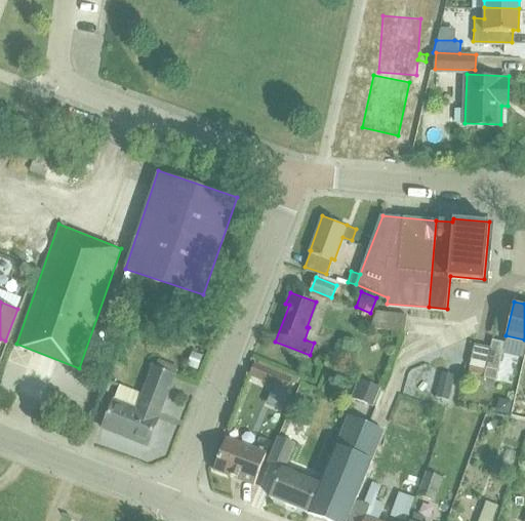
[(405,329),(407,312),(378,309),(372,325),(405,329)]
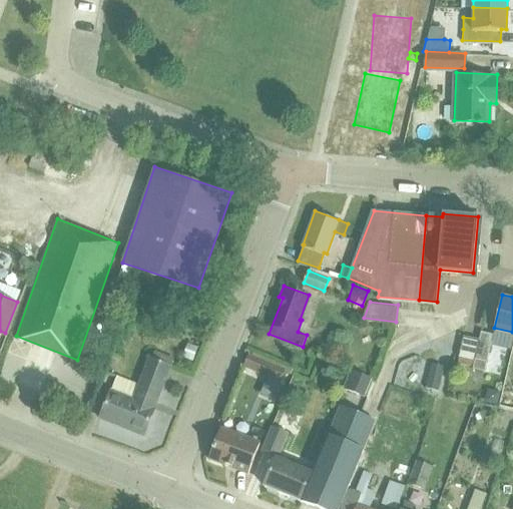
[(494,332),(482,329),(480,337),(475,357),(473,366),(485,369),(494,332)]
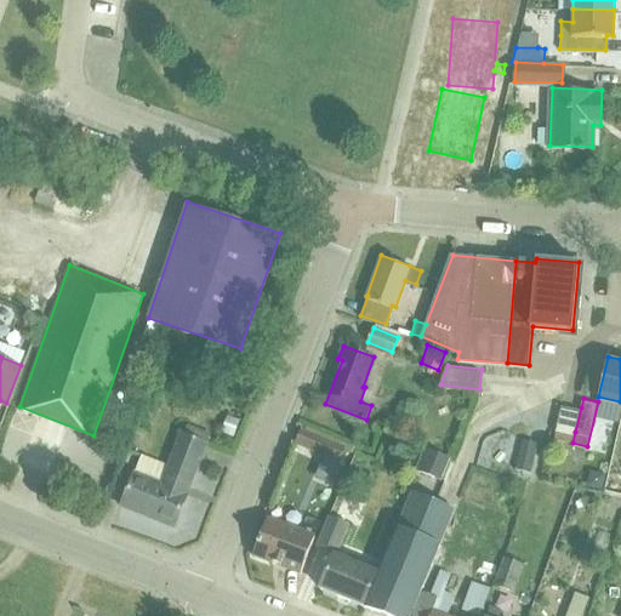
[(556,428),(575,432),(581,408),(562,403),(556,428)]
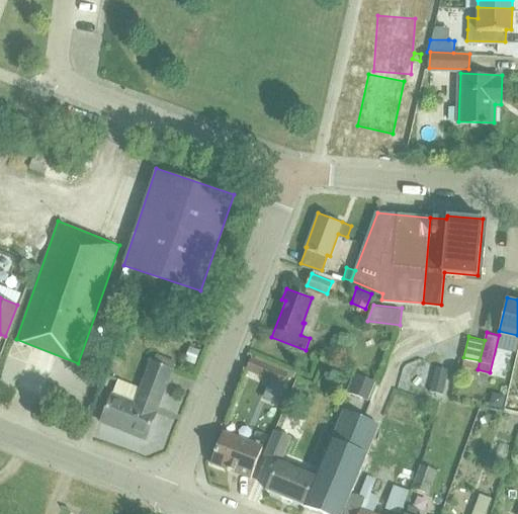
[(189,348),(185,359),(194,362),(198,351),(189,348)]
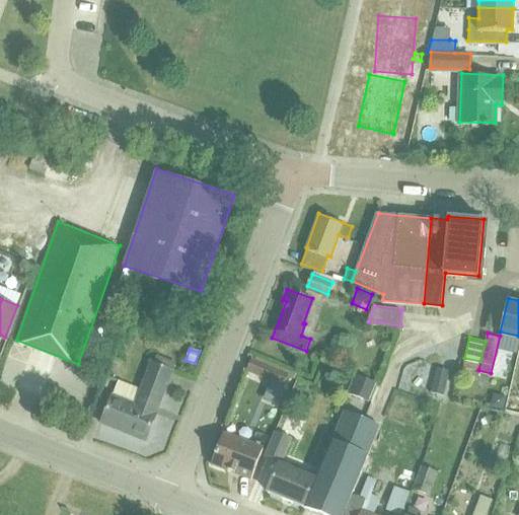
[(246,369),(284,383),(289,370),(251,355),(246,369)]
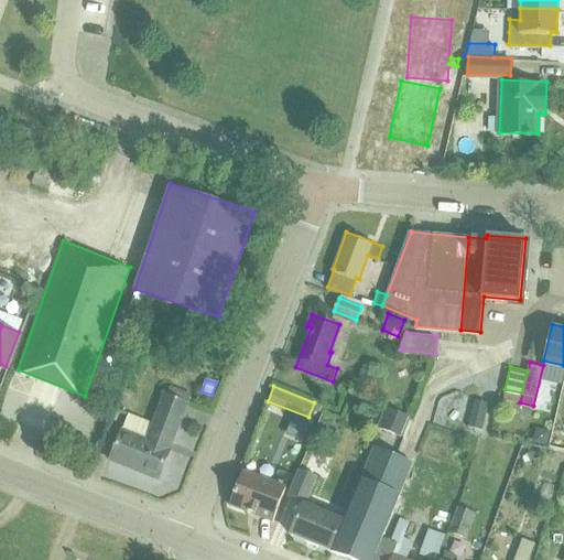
[(121,427),(109,458),(159,477),(188,401),(164,391),(147,437),(121,427)]
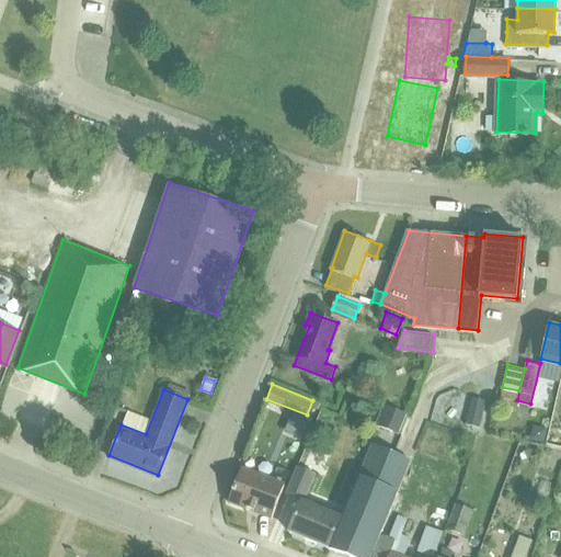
[(471,396),(466,422),(479,425),(485,399),(471,396)]
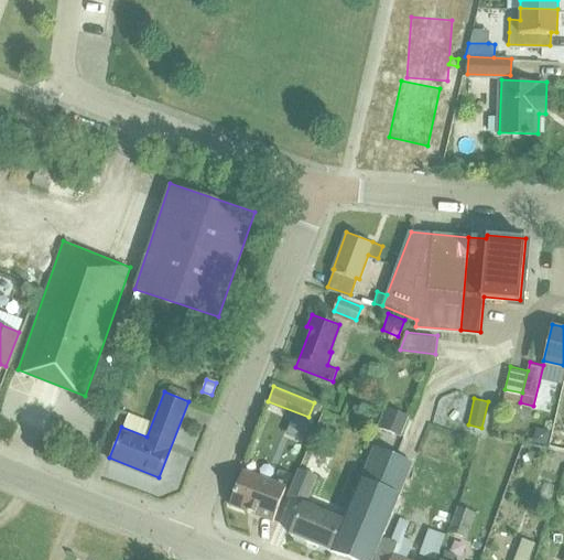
[(381,426),(400,433),(409,415),(389,407),(381,426)]
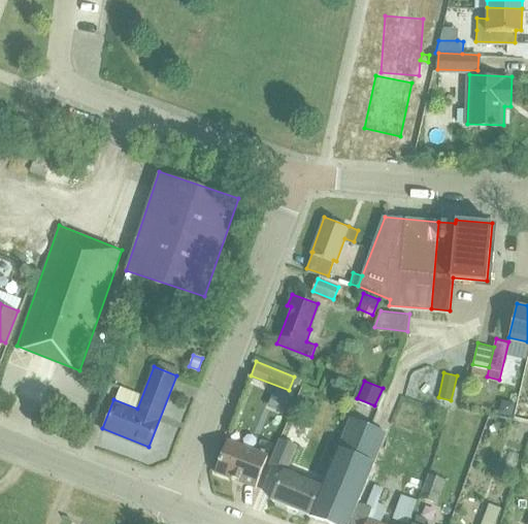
[(350,416),(323,481),(309,514),(333,523),(348,523),(352,516),(358,501),(387,431),(350,416)]
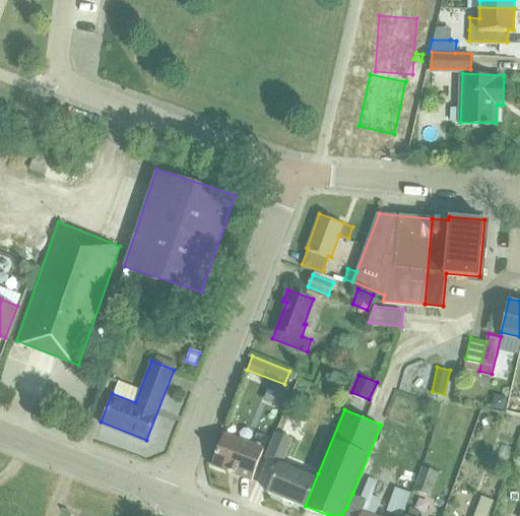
[(490,414),(480,417),(483,425),(493,421),(490,414)]
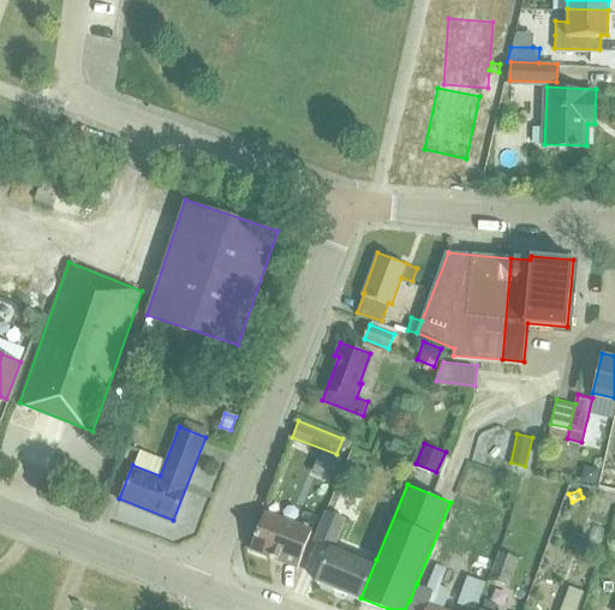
[(346,518),(327,509),(315,539),(328,544),(329,540),(335,543),(346,518)]
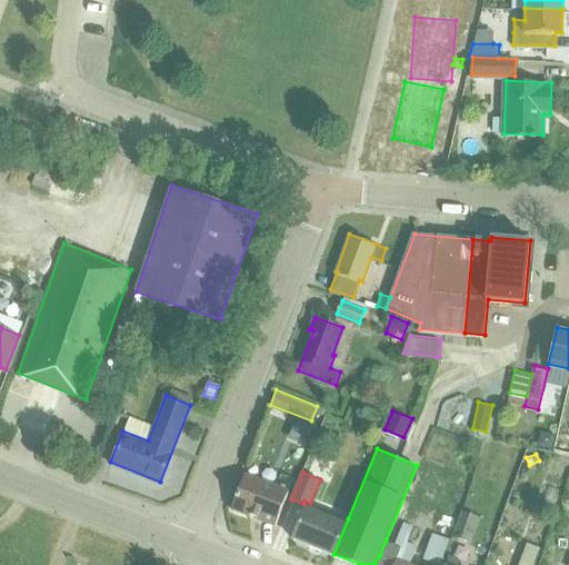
[(289,491),(246,474),(232,506),(276,524),(289,491)]
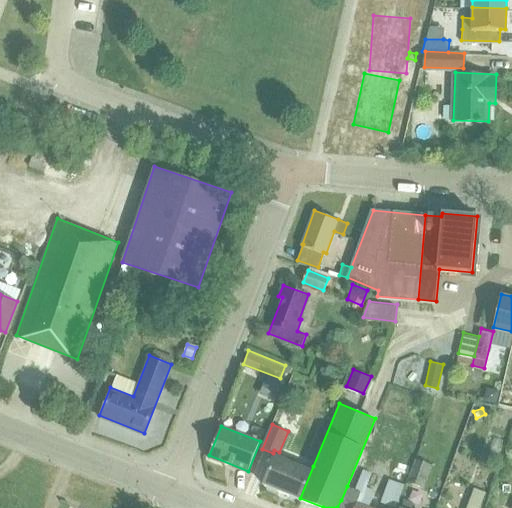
[(300,498),(313,466),(290,457),(289,461),(276,456),(264,484),(300,498)]
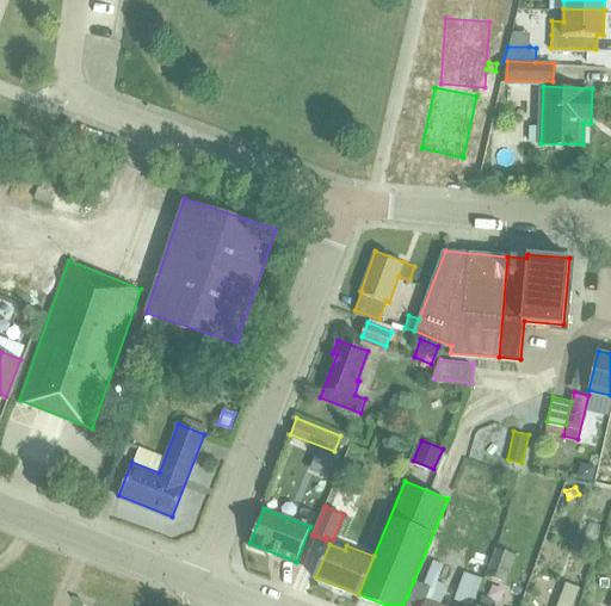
[(497,546),(487,573),(505,580),(514,552),(497,546)]
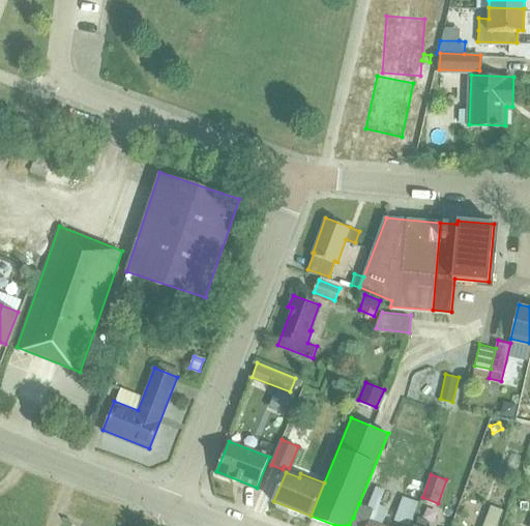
[(356,519),(353,525),(389,525),(382,523),(388,507),(378,504),(384,488),(377,485),(367,506),(359,503),(353,518),(356,519)]
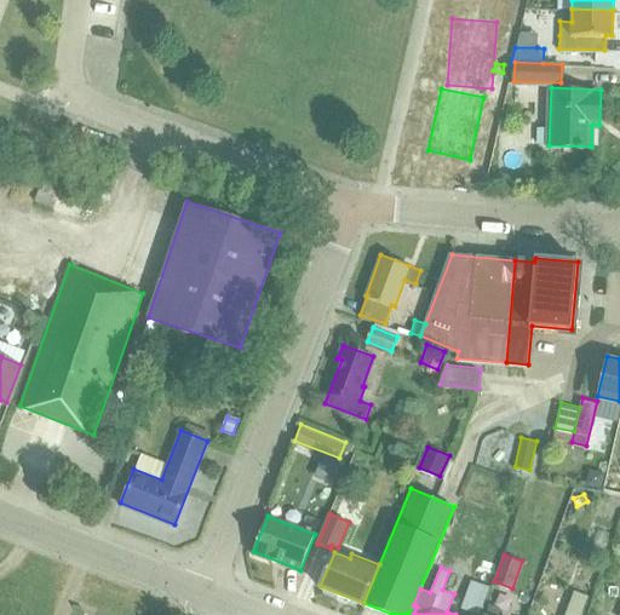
[(463,604),(480,610),(489,584),(471,578),(463,604)]
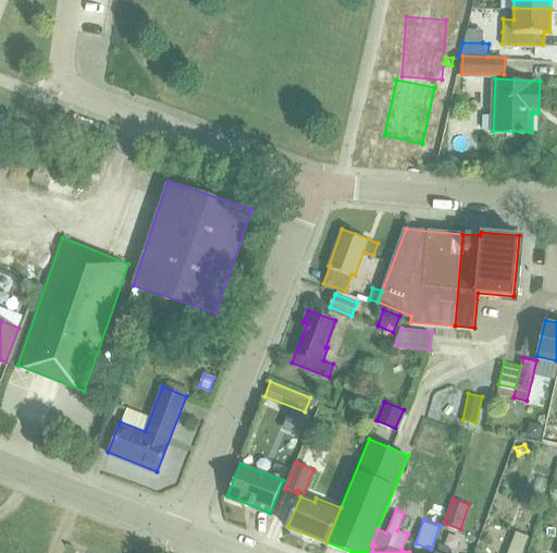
[(506,552),(520,552),(528,532),(515,529),(506,552)]
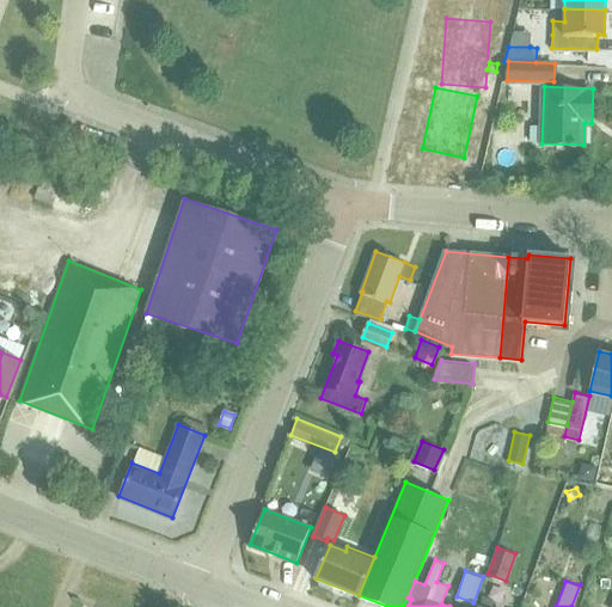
[(483,595),(478,606),(491,606),(495,600),(483,595)]
